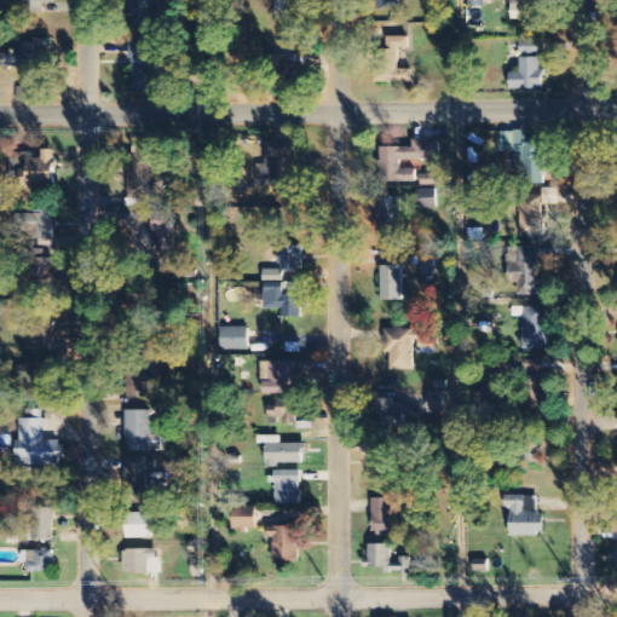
[(17,0),(17,10),(42,10),(42,1),(51,1),(51,0),(17,0)]
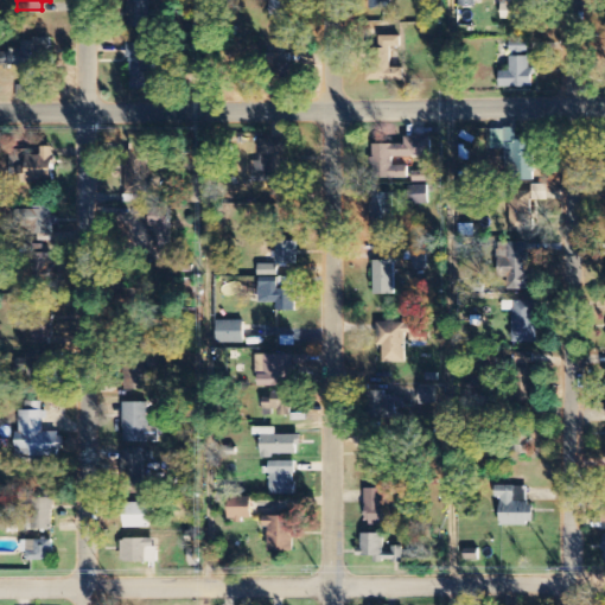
[(128,0),(128,26),(150,26),(150,0),(128,0)]
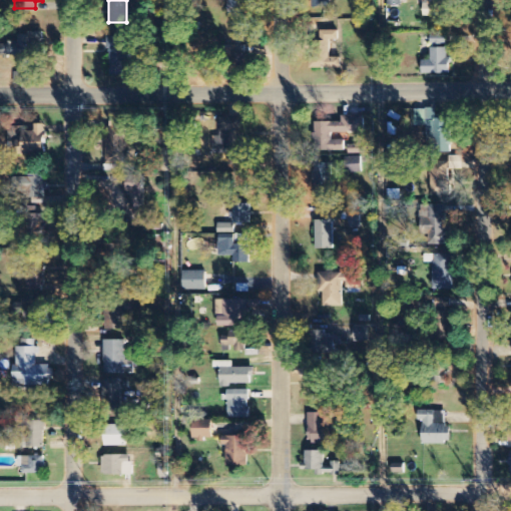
[(421,0),(422,15),(446,15),(445,0),(421,0)]
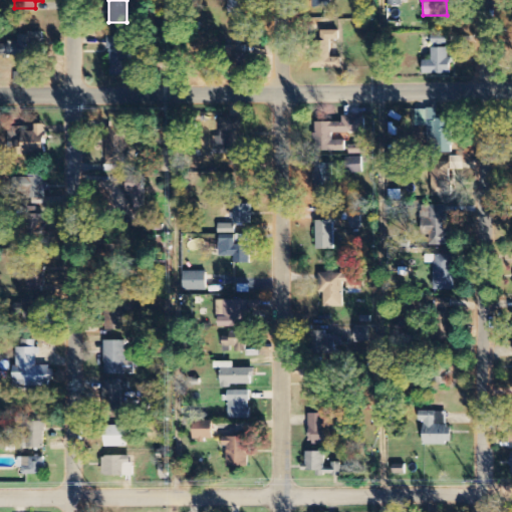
[(310,67),(340,67),(340,56),(329,56),(329,39),(337,39),(337,29),(319,29),(319,40),(310,40),(310,67)]
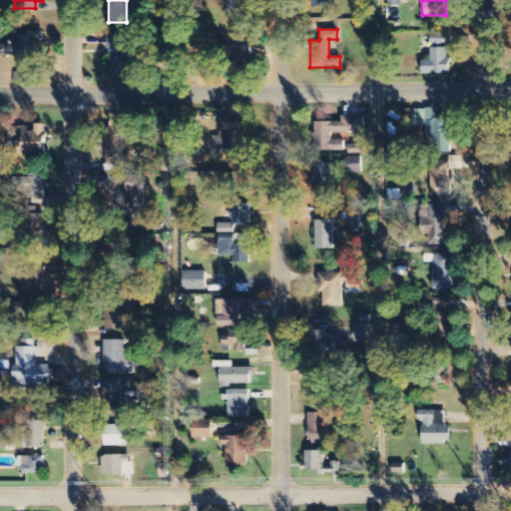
[(0,51),(42,51),(41,32),(17,32),(17,41),(0,41),(0,51)]
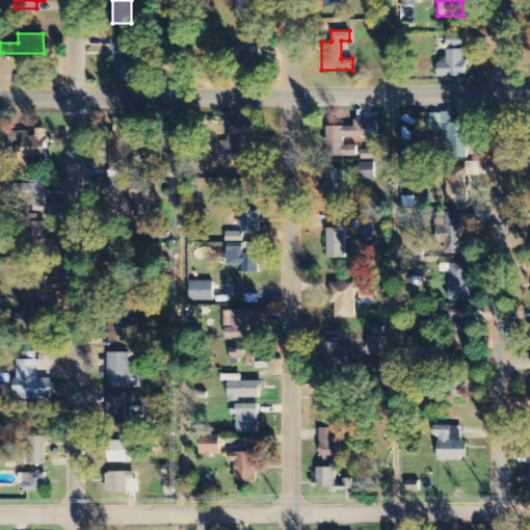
[(462,76),(462,35),(444,34),(444,47),(445,47),(445,61),(435,61),(435,76),(462,76)]
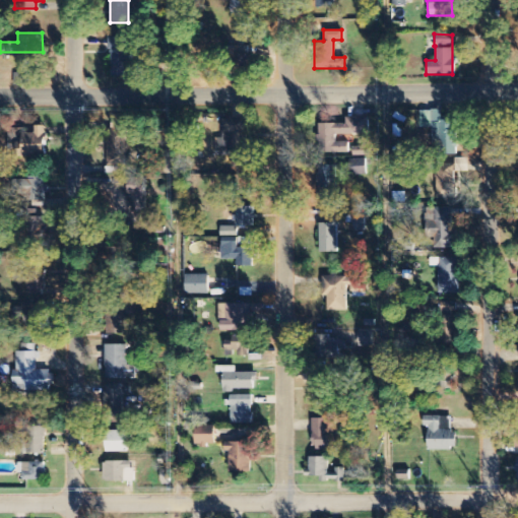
[(109,75),(128,75),(128,60),(129,60),(130,36),(110,36),(109,75)]
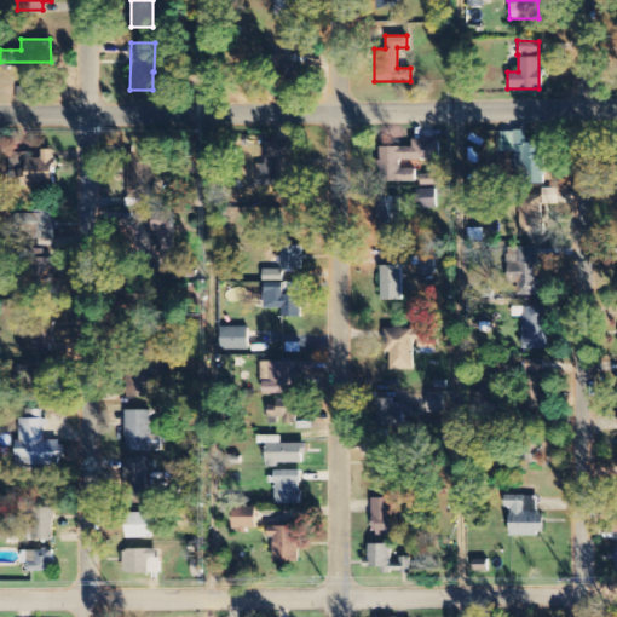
[(269,42),(267,71),(297,71),(297,44),(269,42)]
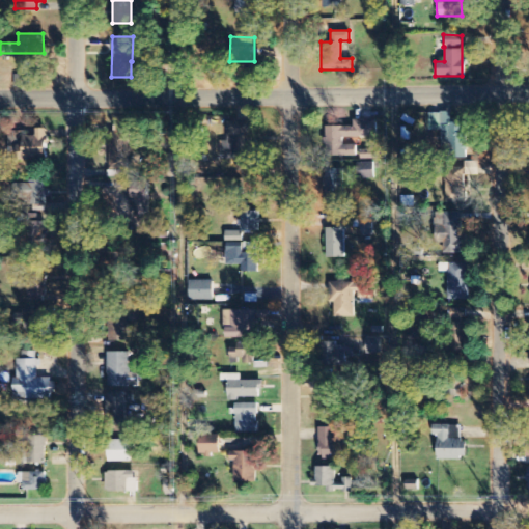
[(464,157),(464,121),(449,121),(449,112),(427,112),(427,130),(440,130),(440,158),(464,157)]
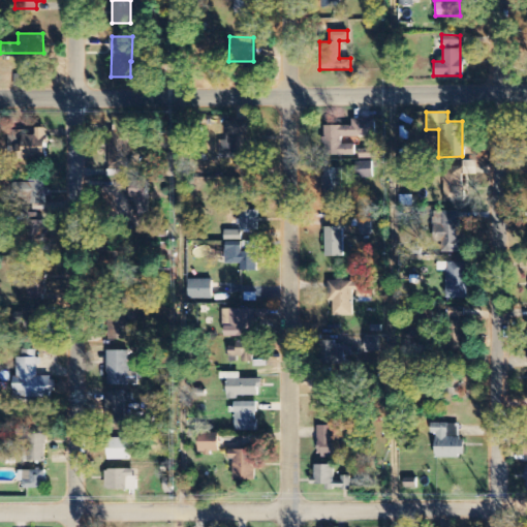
[(324,125),(326,155),(353,154),(352,143),(340,144),(340,135),(374,135),(374,118),(351,118),(351,125),(324,125)]
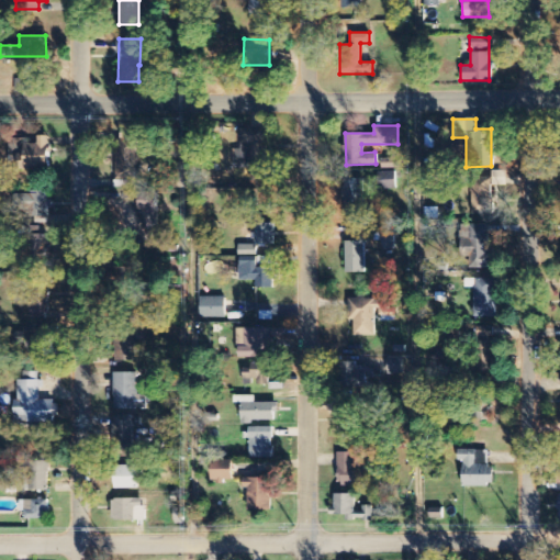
[(262,126),(238,127),(239,148),(232,148),(232,167),(264,166),(262,126)]
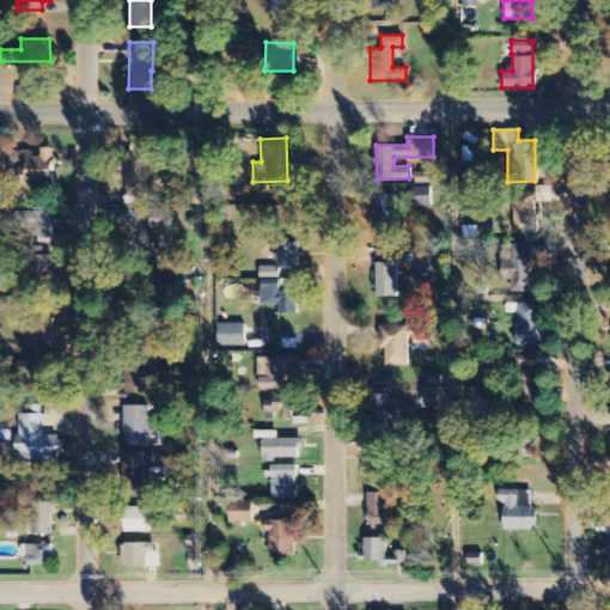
[(127,144),(126,191),(146,193),(148,145),(127,144)]
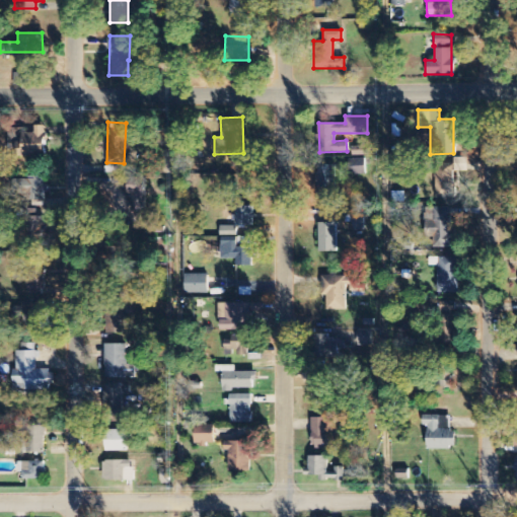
[(15,154),(44,155),(45,125),(33,124),(33,130),(10,129),(10,142),(15,142),(15,154)]
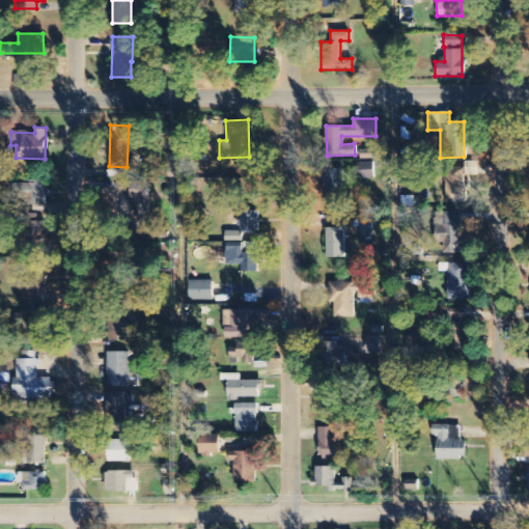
[(356,178),(372,177),(371,161),(356,162),(356,178)]
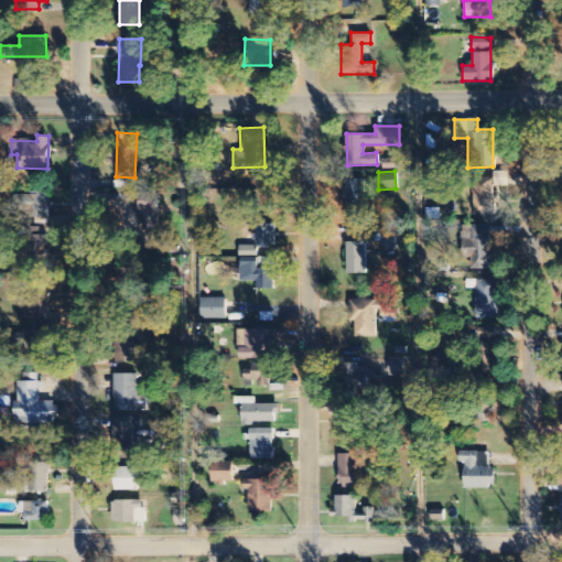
[(363,177),(343,179),(343,214),(364,214),(363,177)]
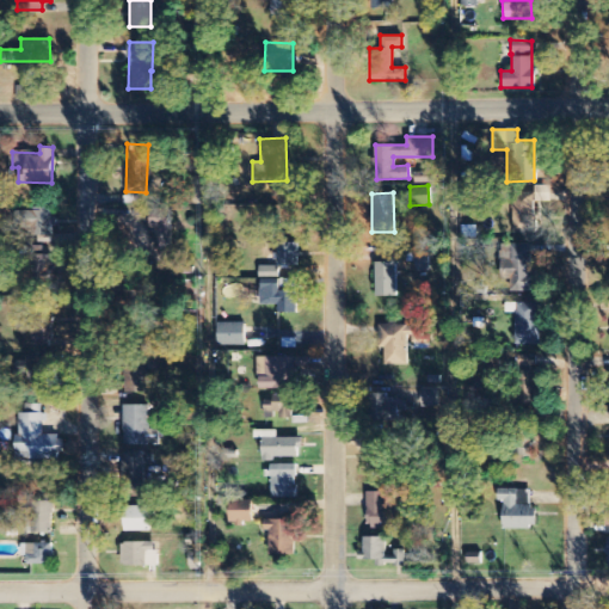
[(512,228),(531,227),(530,192),(511,192),(512,228)]
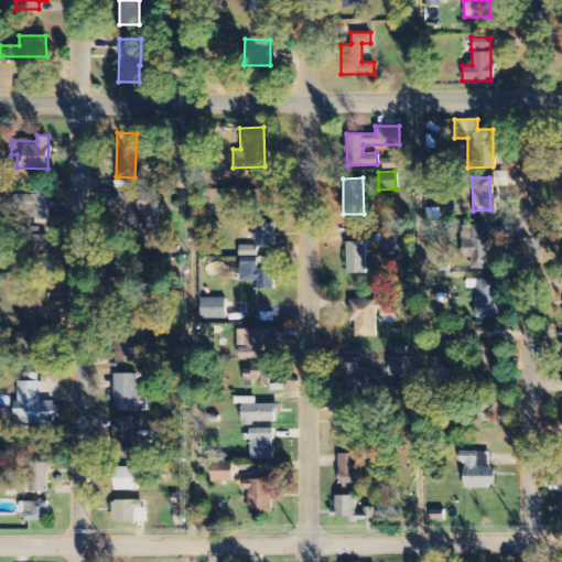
[(47,217),(49,193),(13,192),(12,203),(3,203),(3,215),(47,217)]
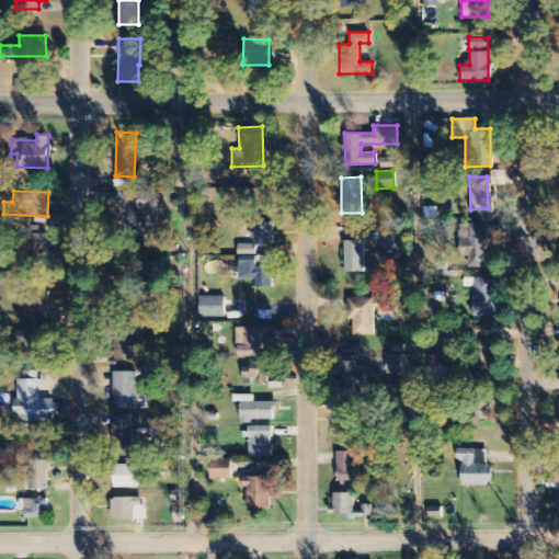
[(156,227),(156,192),(138,192),(138,227),(156,227)]
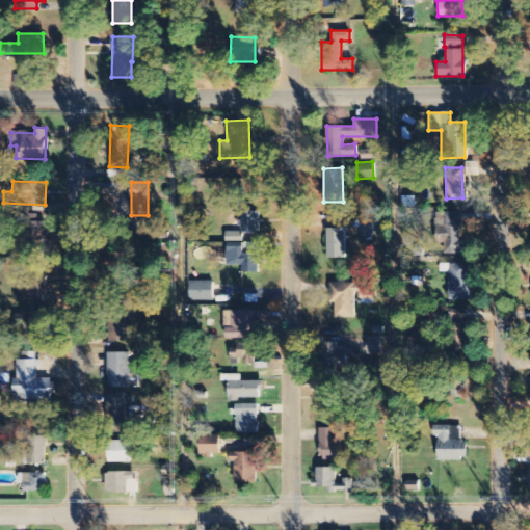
[(258,231),(258,211),(240,210),(239,231),(258,231)]
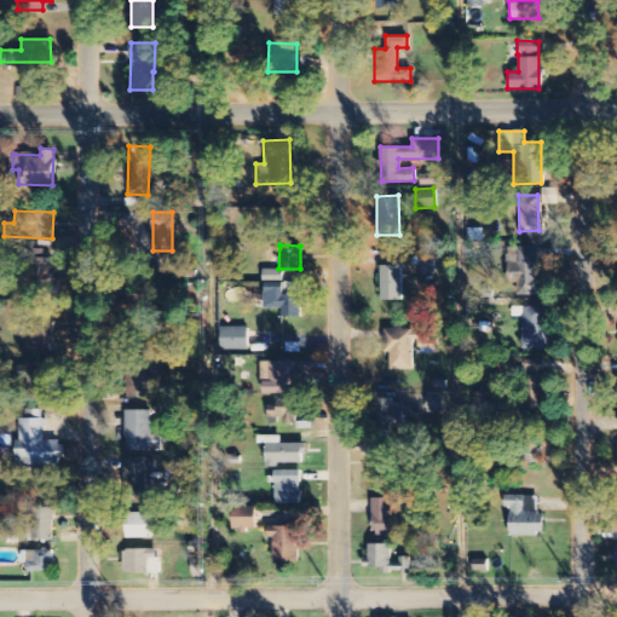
[(513,294),(538,294),(540,249),(514,248),(513,294)]
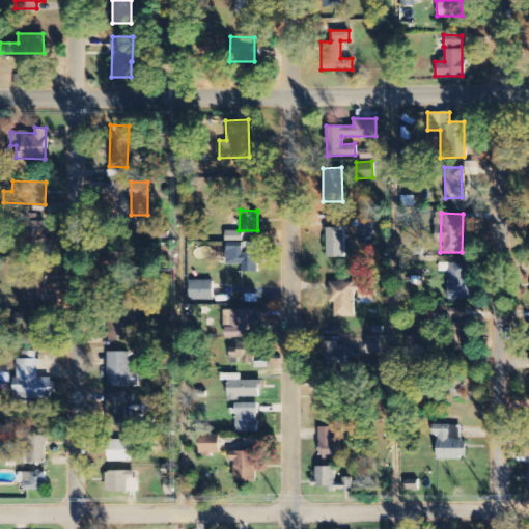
[(358,234),(357,244),(368,245),(372,222),(354,219),(351,233),(358,234)]
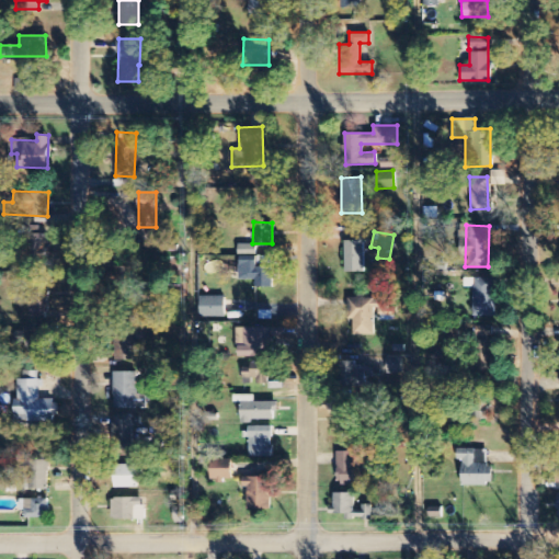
[(47,258),(46,232),(22,234),(23,259),(47,258)]
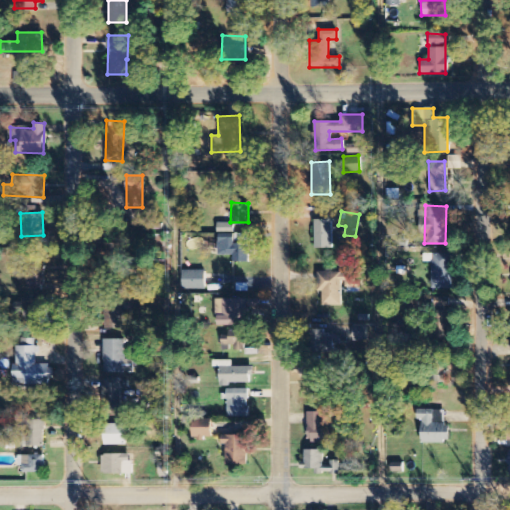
[(331,249),(330,219),(312,220),(314,250),(331,249)]
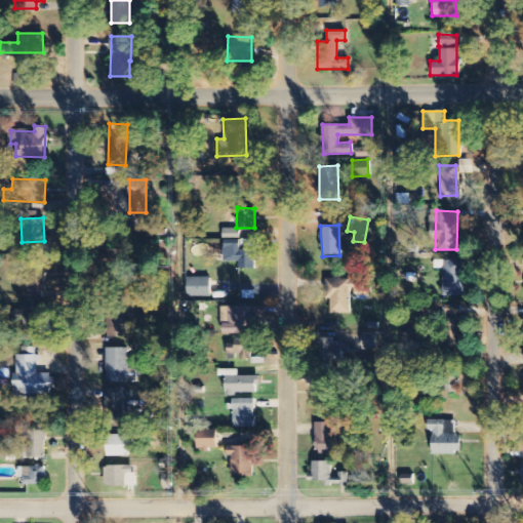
[(238,238),(239,228),(222,228),(220,237),(238,238)]
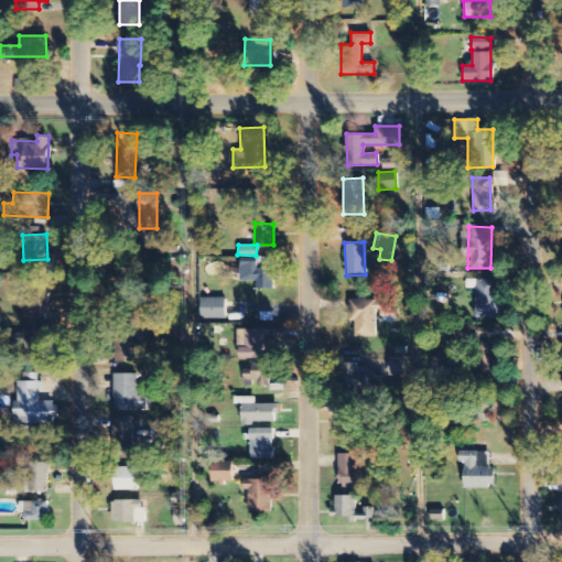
[(239,280),(255,280),(255,288),(273,288),(274,268),(257,268),(257,262),(239,261),(239,280)]
